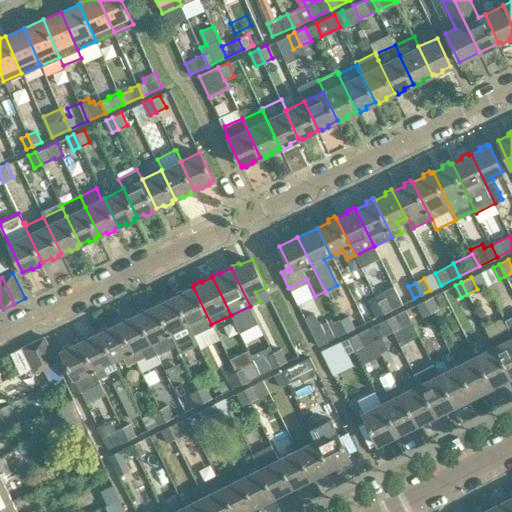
[(383,313),(403,303),(393,286),(382,291),(385,297),(377,301),(383,313)]
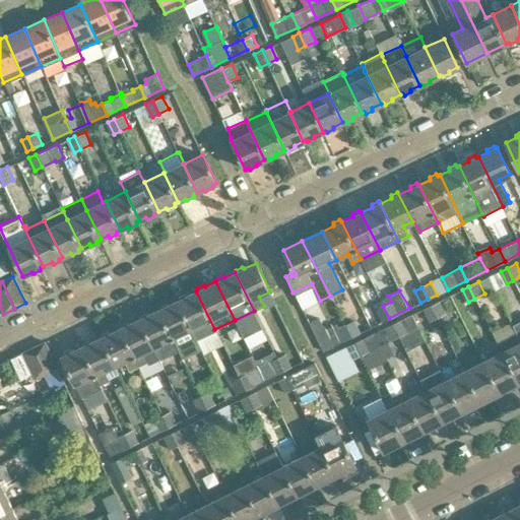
[(215,331),(214,329),(196,291),(186,297),(184,295),(178,298),(178,300),(177,301),(191,330),(192,329),(197,340),(215,331)]
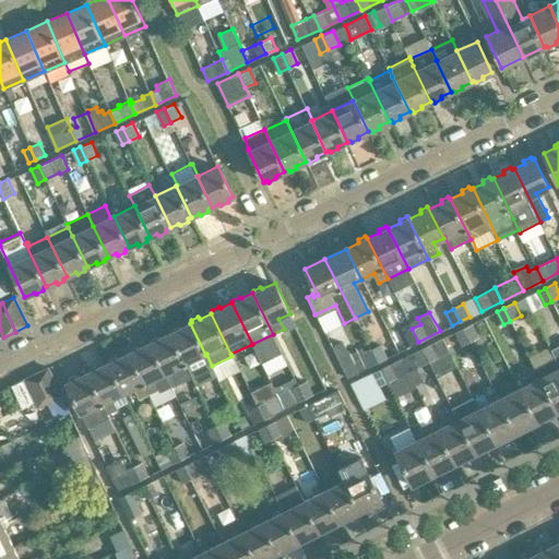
[(170,333),(169,333),(190,376),(192,375),(192,377),(195,383),(215,375),(212,366),(206,354),(205,355),(190,323),(179,329),(177,326),(170,330),(170,333)]
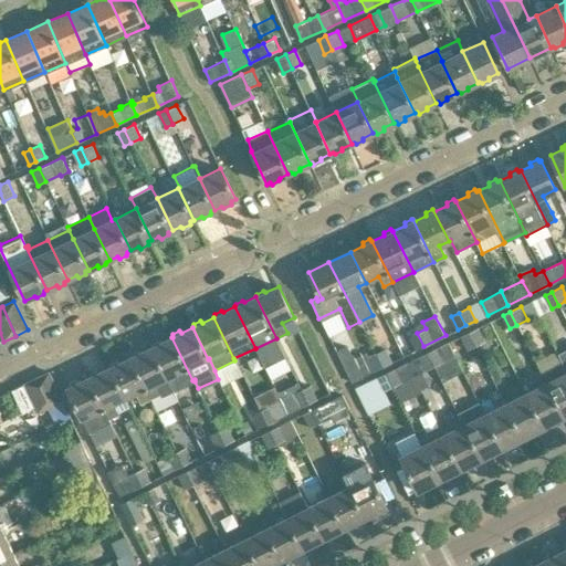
[(485,341),(479,328),(479,327),(468,333),(474,346),(485,341)]
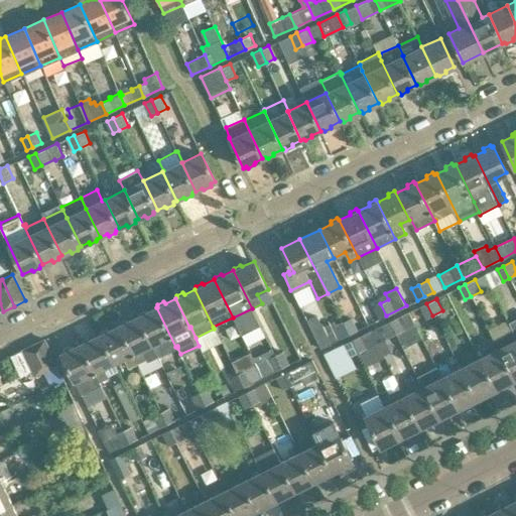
[(386,315),(380,303),(373,306),(379,319),(386,315)]
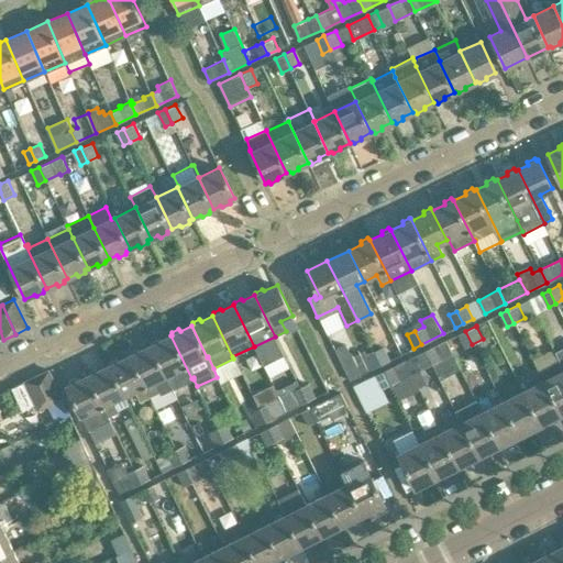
[(472,344),(465,331),(446,340),(453,353),(472,344)]
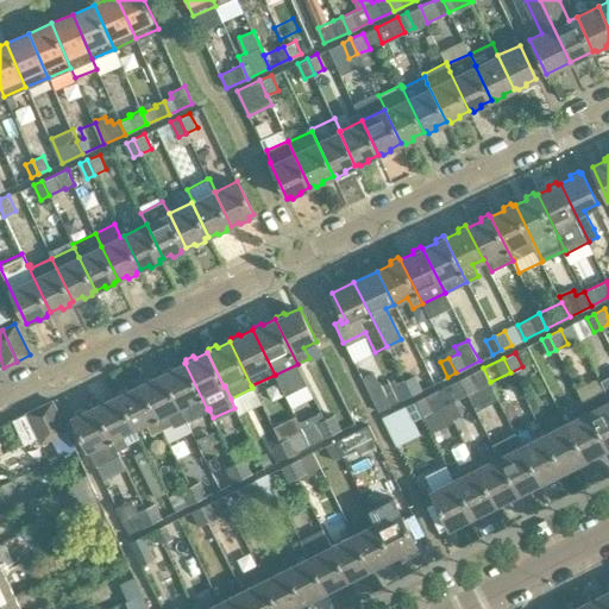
[(207,409),(184,363),(173,369),(170,366),(163,370),(163,374),(186,421),(209,410),(209,408),(207,409)]
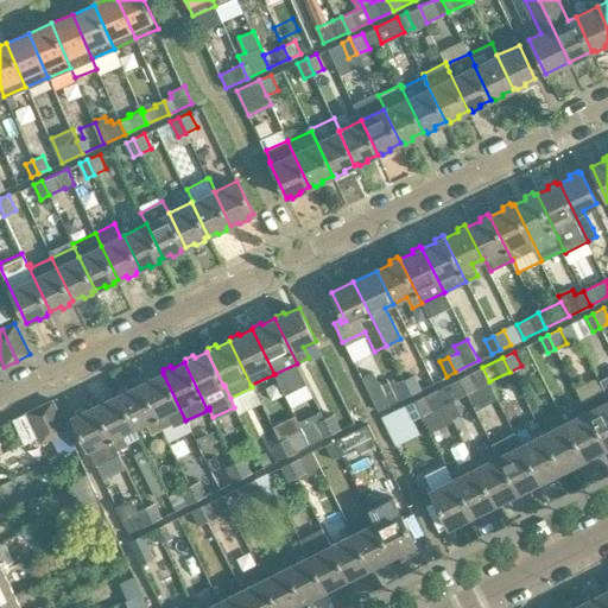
[(489,381),(482,367),(458,379),(466,394),(467,393),(474,407),(498,397),(489,381)]
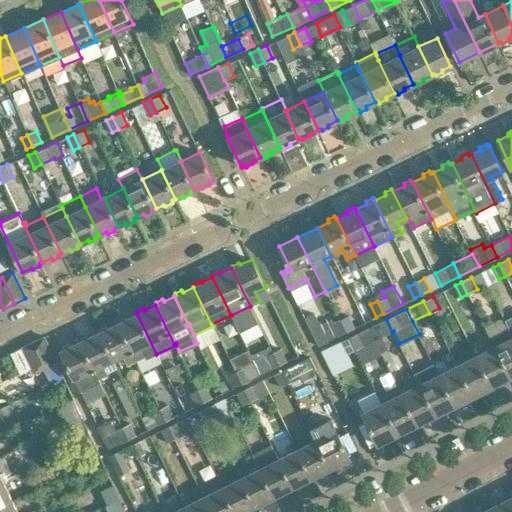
[(315,313),(304,319),(319,346),(329,341),(315,313)]
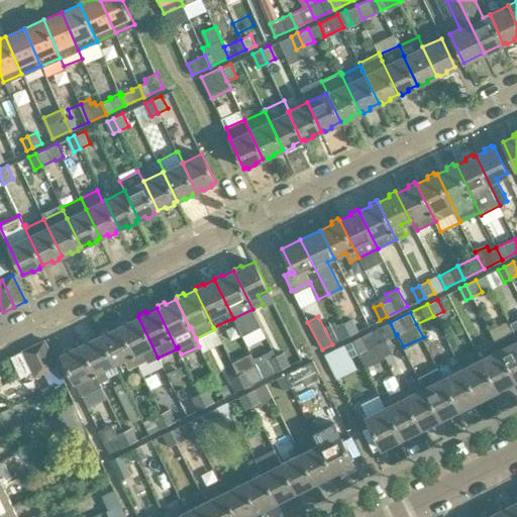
[(158,357),(138,317),(127,322),(124,321),(119,323),(119,326),(137,365),(147,359),(148,362),(158,357)]
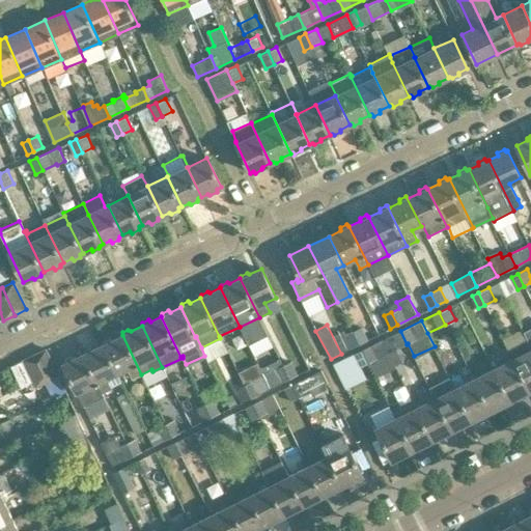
[(368,339),(362,326),(352,331),(358,344),(368,339)]
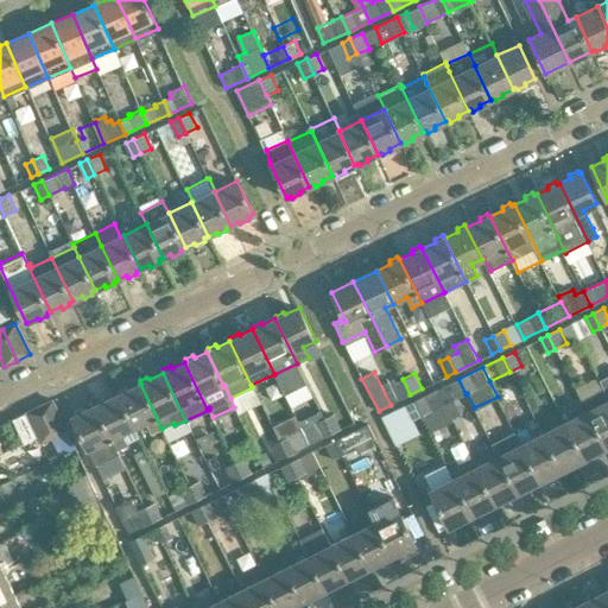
[(410,394),(403,379),(394,384),(401,399),(410,394)]
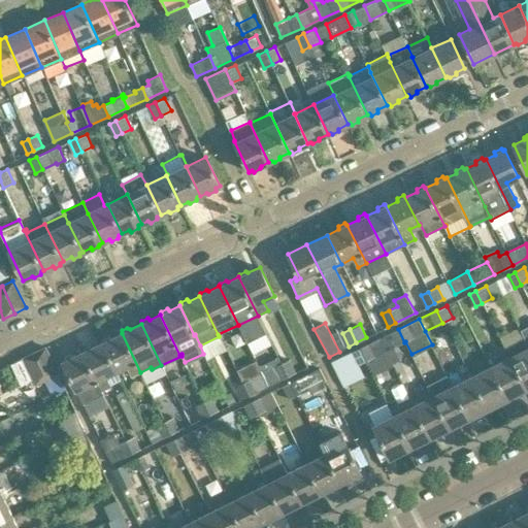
[(404,342),(398,329),(391,332),(380,337),(386,351),(404,342)]
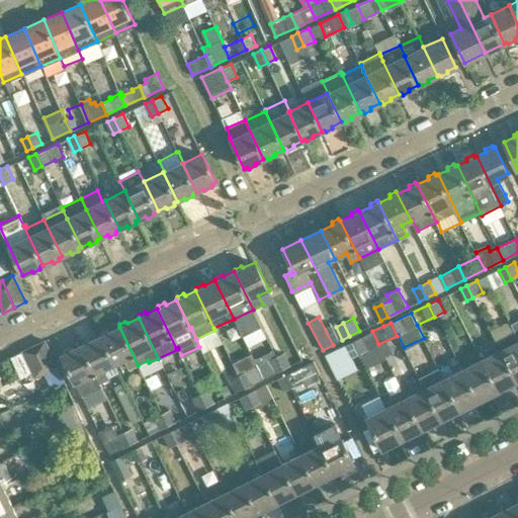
[(138,365),(119,327),(108,332),(106,330),(100,333),(100,336),(99,336),(113,365),(124,360),(130,369),(138,365)]
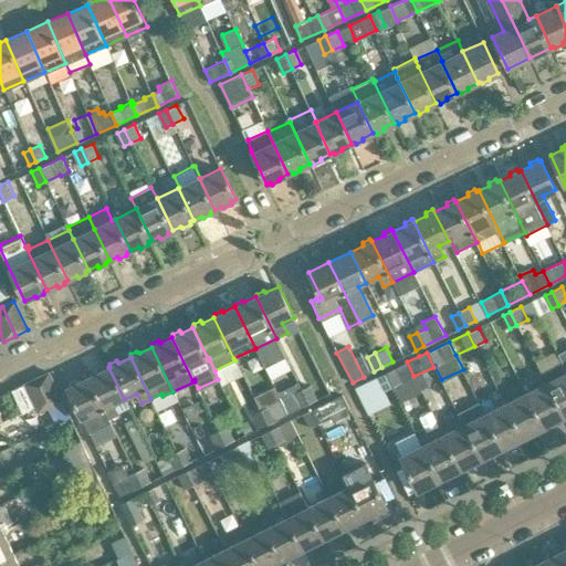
[(413,376),(407,362),(396,368),(385,373),(391,387),(413,376)]
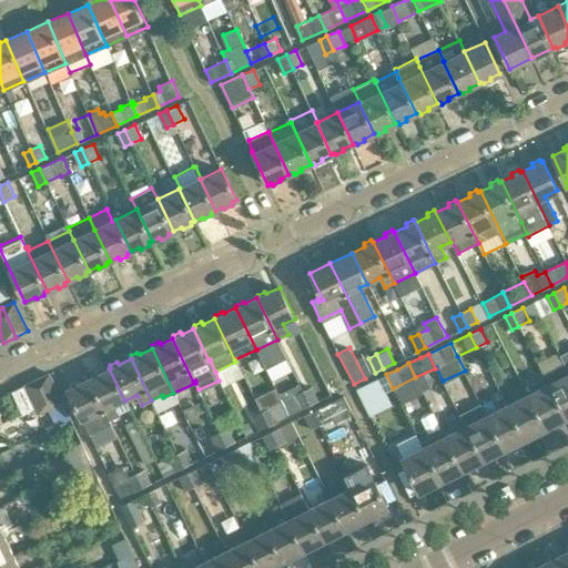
[(567,368),(565,363),(544,373),(549,383),(567,418),(567,416),(567,368)]
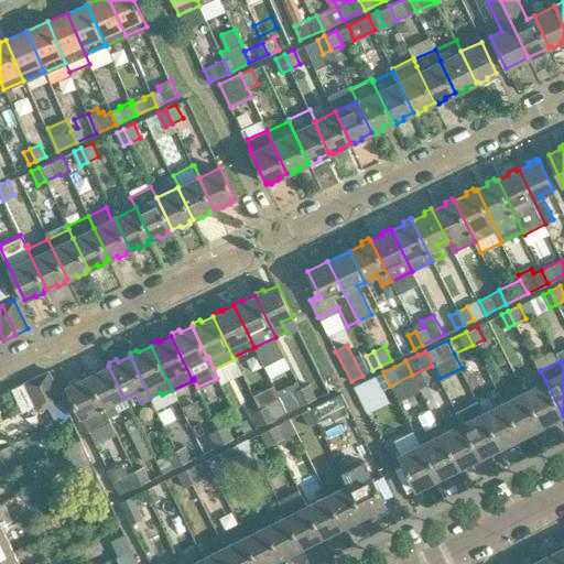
[(123,398),(108,366),(98,371),(96,369),(89,372),(88,376),(108,418),(109,418),(119,412),(115,402),(123,398)]
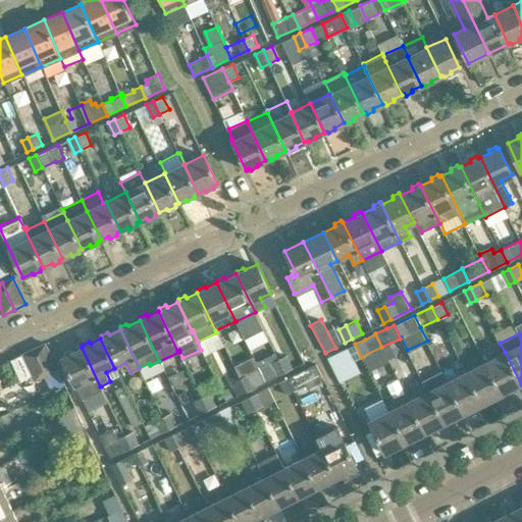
[(58,369),(46,343),(34,349),(47,374),(58,369)]
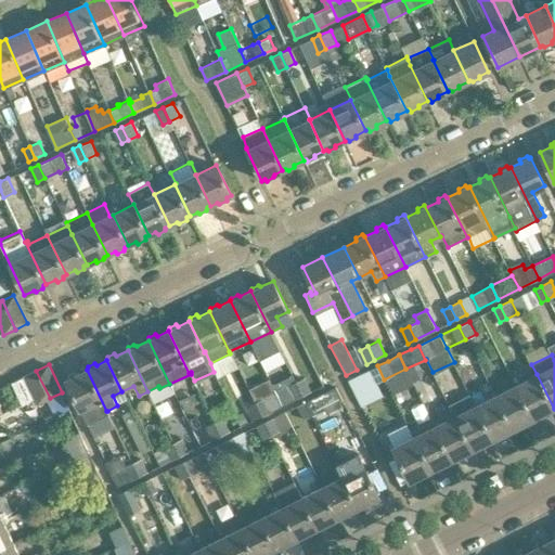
[(384,379),(377,365),(370,370),(375,379),(376,383),(384,379)]
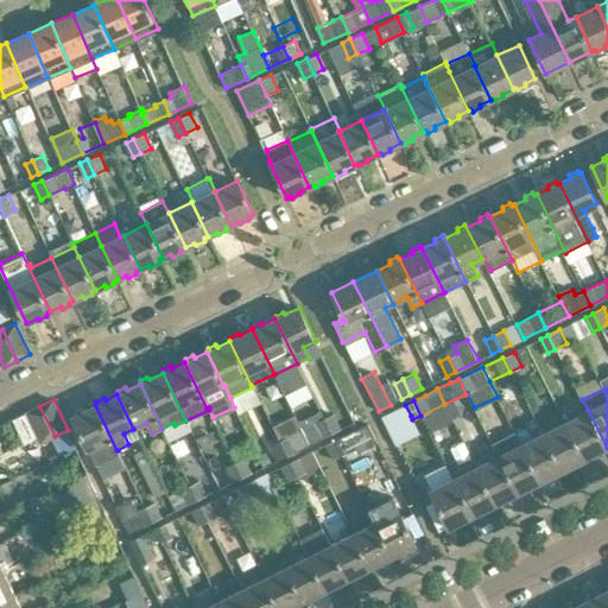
[(116,450),(95,405),(83,411),(81,410),(74,413),(73,417),(88,449),(90,448),(96,463),(119,453),(118,450),(116,450)]
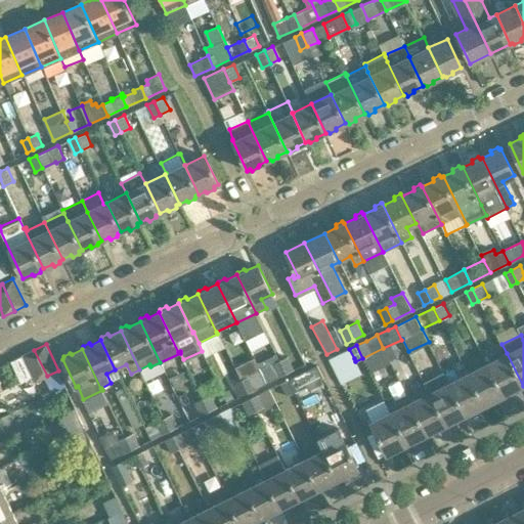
[(47,376),(34,350),(23,355),(35,382),(47,376)]
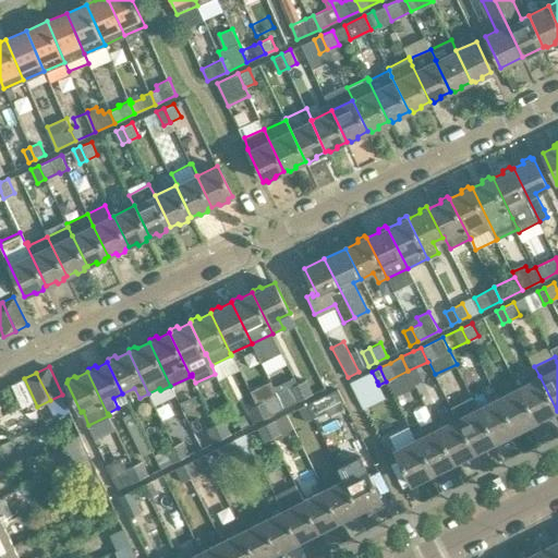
[(557,411),(540,376),(519,387),(536,421),(537,420),(541,422),(547,417),(548,415),(557,411)]
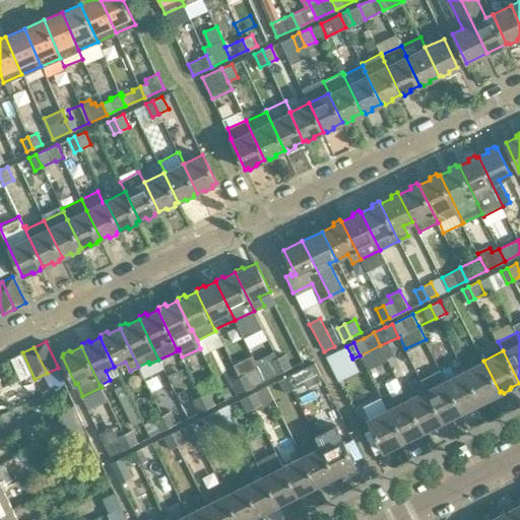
[(283,371),(273,351),(255,361),(252,354),(251,355),(263,380),(283,371)]
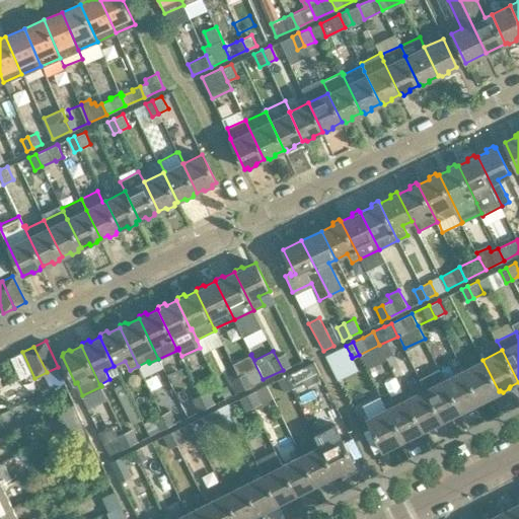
[(292,365),(285,353),(277,357),(274,351),(273,351),(283,370),(292,365)]
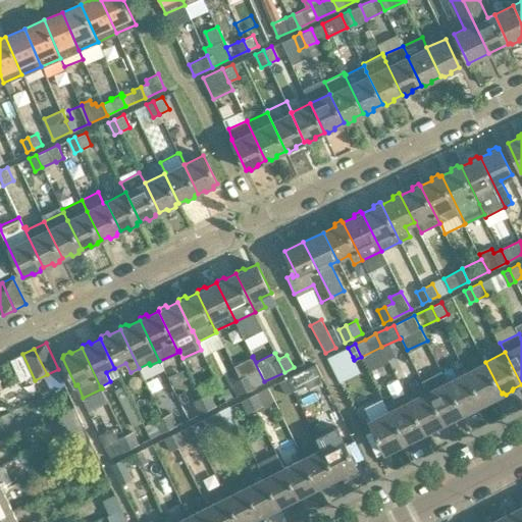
[(264,381),(252,357),(242,362),(240,358),(232,361),(241,377),(240,378),(246,390),(264,381)]
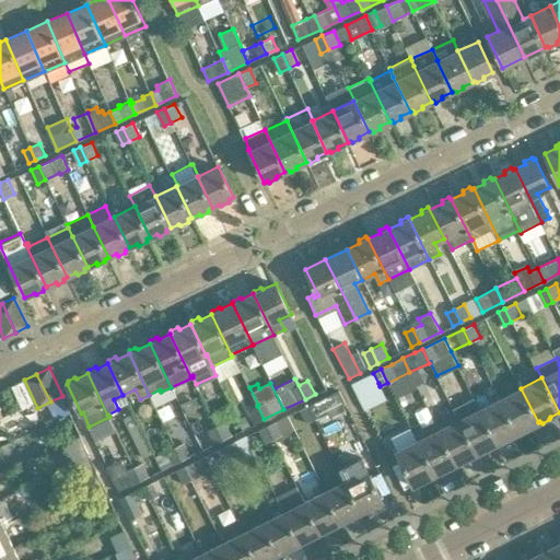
[(538,422),(521,388),(500,399),(517,433),(520,432),(522,433),(528,430),(528,427),(538,422)]
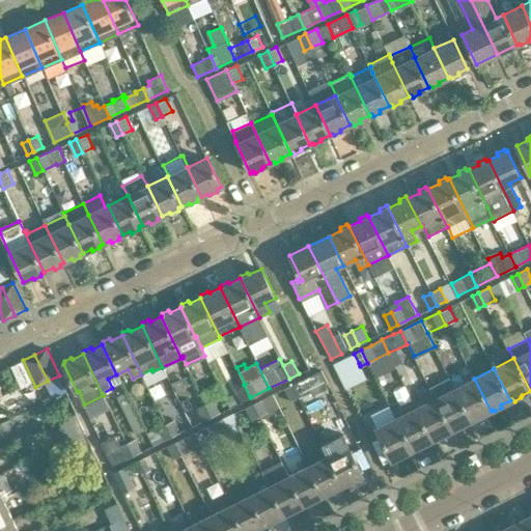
[(328,383),(323,371),(322,370),(301,380),(292,384),(299,397),(307,393),(328,383)]
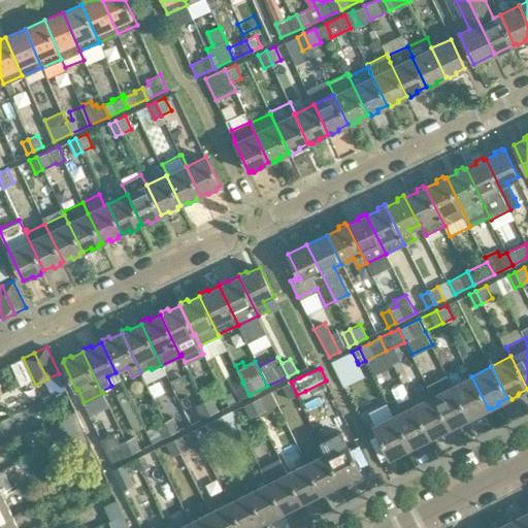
[(469,418),(453,386),(452,386),(447,374),(426,385),(432,396),(433,395),(450,427),(451,427),(453,428),(459,425),(460,423),(469,418)]
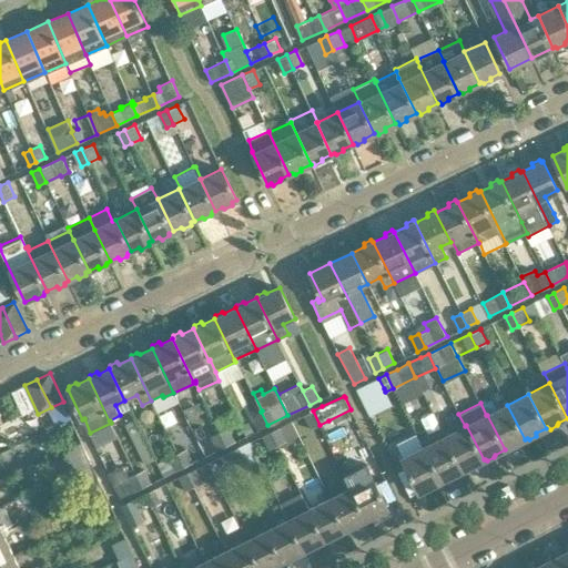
[(525,439),(507,405),(487,415),(505,449),(506,448),(508,450),(515,447),(515,444),(525,439)]
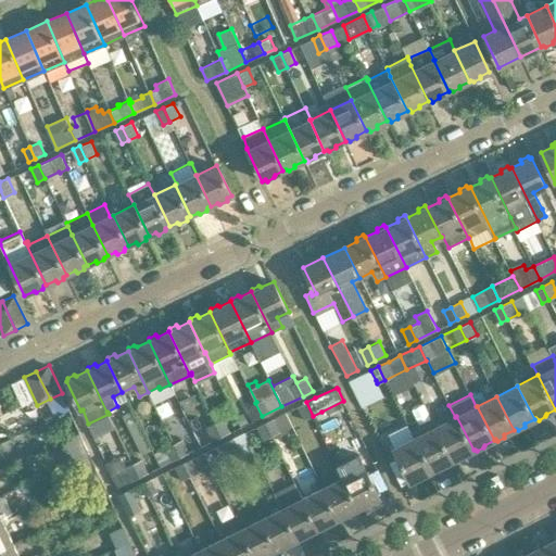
[(217,420),(234,413),(227,397),(211,405),(217,420)]
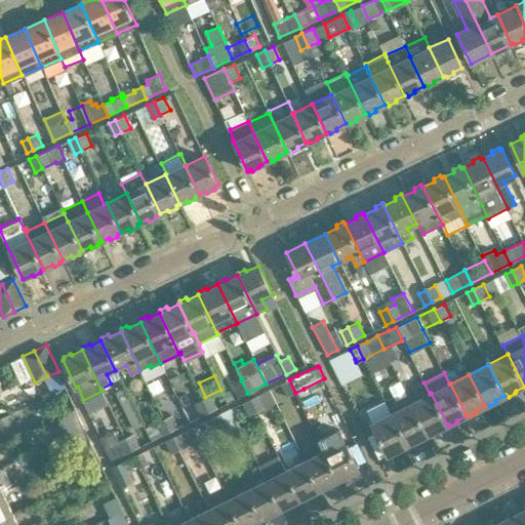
[(295,393),(289,379),(282,384),(288,396),(295,393)]
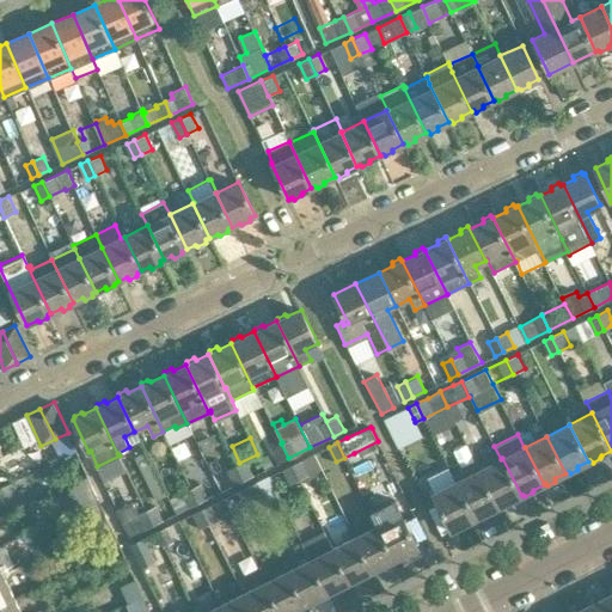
[(288,458),(281,444),(273,447),(280,463),(288,458)]
